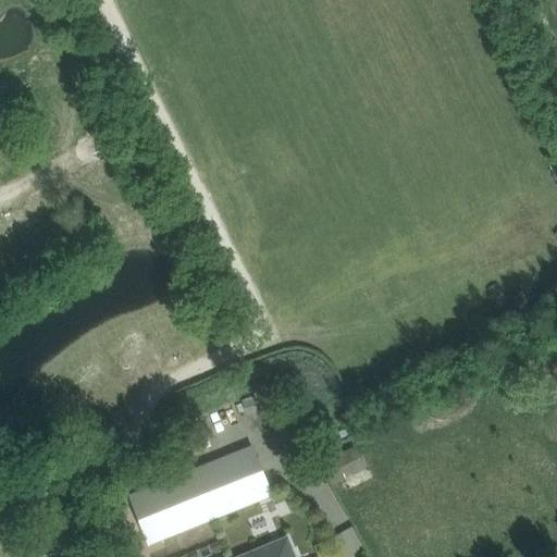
[(251,446),(192,470),(211,521),(271,497),(251,446)]
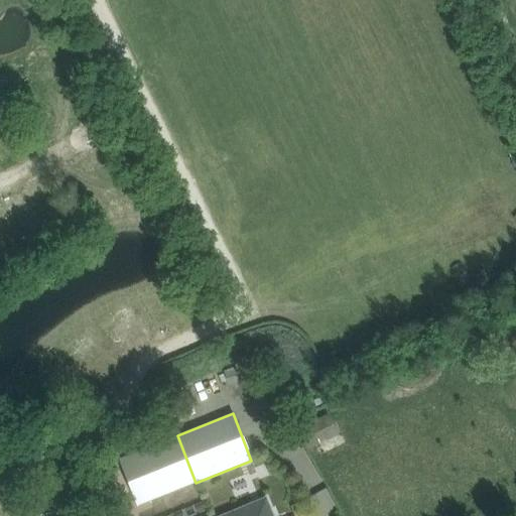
[(295,427),(303,446),(323,436),(326,441),(337,435),(327,413),(295,427)]
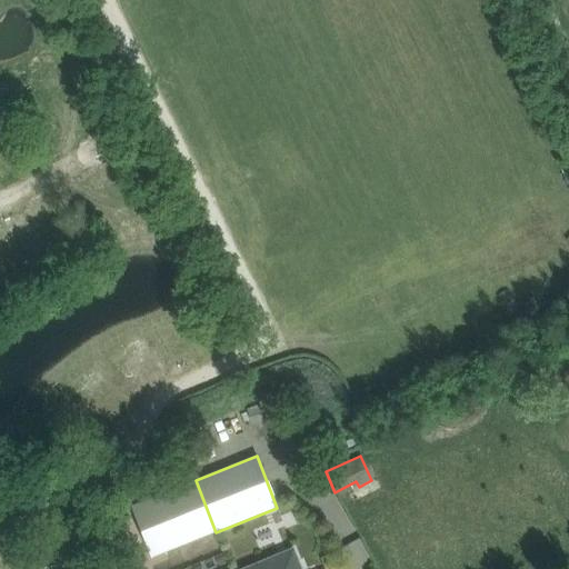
[(196,480),(130,507),(150,558),(216,532),(196,480)]
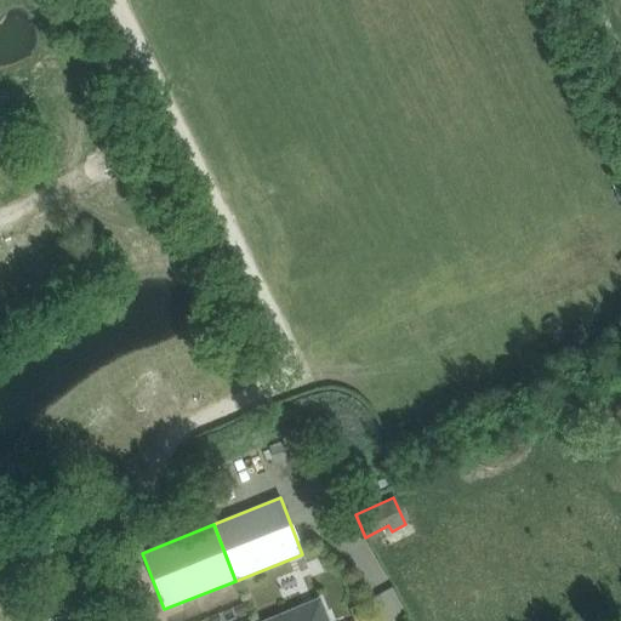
[(326,620),(324,620),(303,620),(298,608),(267,620),(326,620)]
